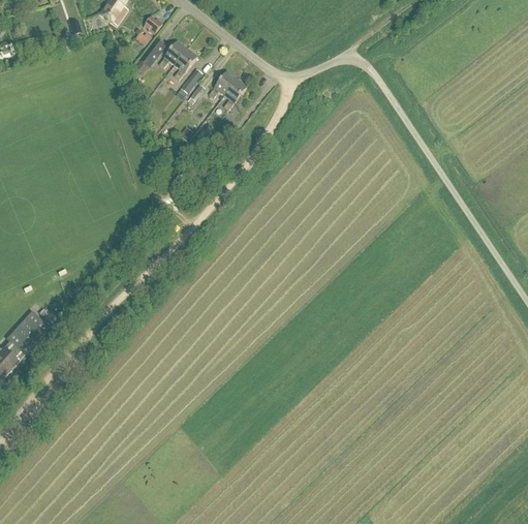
[(115,23),(126,6),(122,3),(124,0),(109,0),(107,2),(106,3),(99,12),(115,23)]
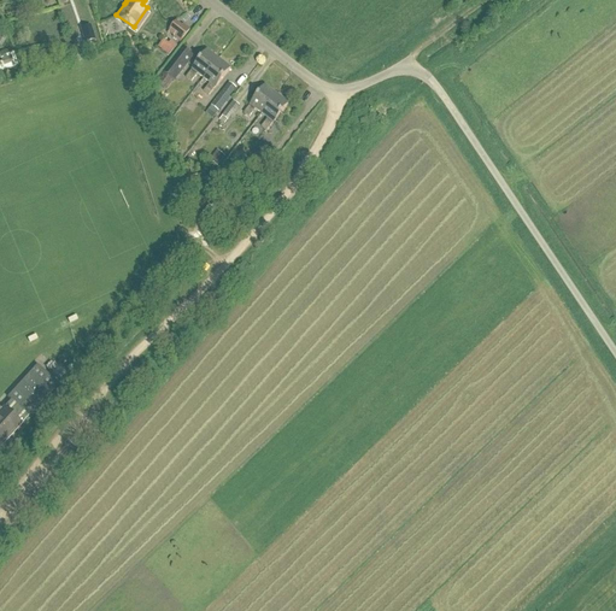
[(88,22),(80,25),(83,39),(93,36),(88,22)]
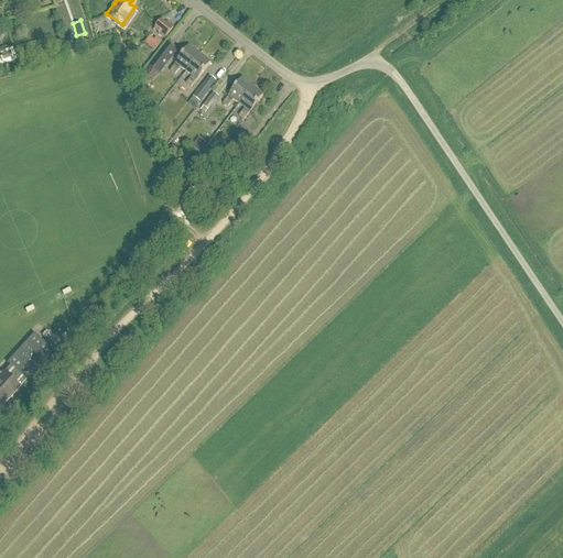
[(173,23),(168,20),(159,31),(164,34),(173,23)]
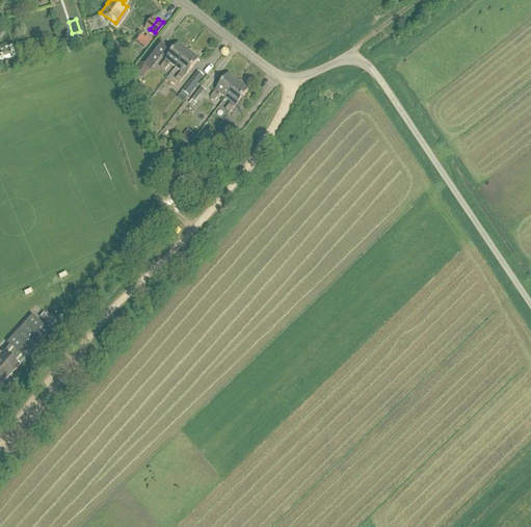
[(141,27),(138,36),(150,40),(153,31),(141,27)]
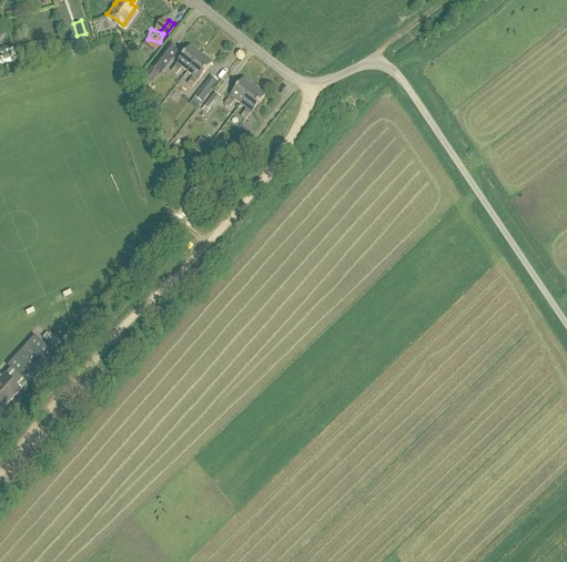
[(186,69),(200,51),(190,42),(175,60),(170,68),(175,72),(181,64),(186,69)]
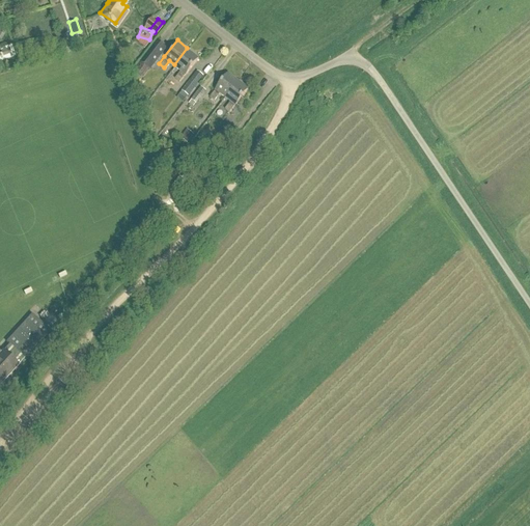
[(159,52),(150,46),(140,59),(148,65),(159,52)]
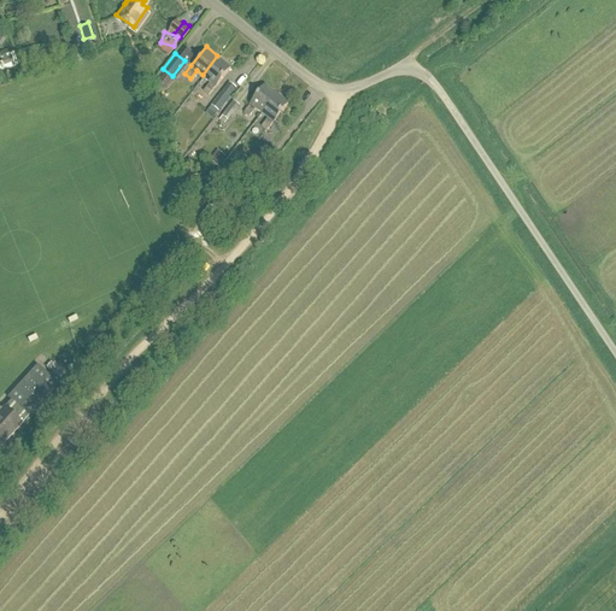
[(217,56),(203,75),(209,80),(203,87),(207,92),(215,83),(229,64),(217,56)]
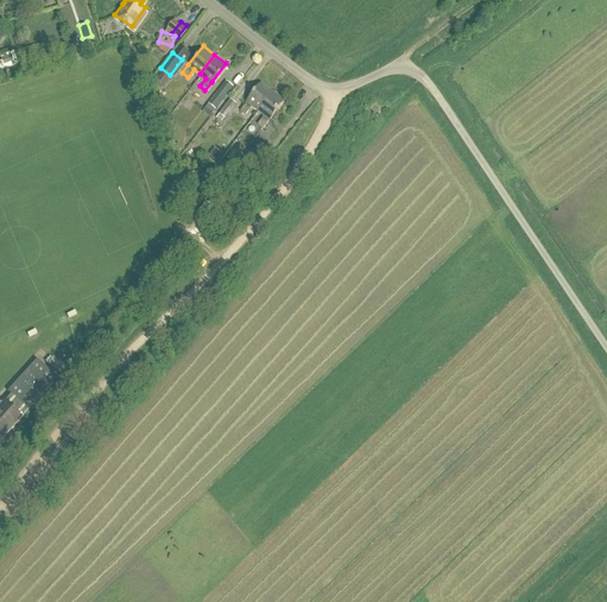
[(257,108),(272,89),(260,80),(245,99),(246,100),(239,107),(245,112),(251,103),(257,108)]
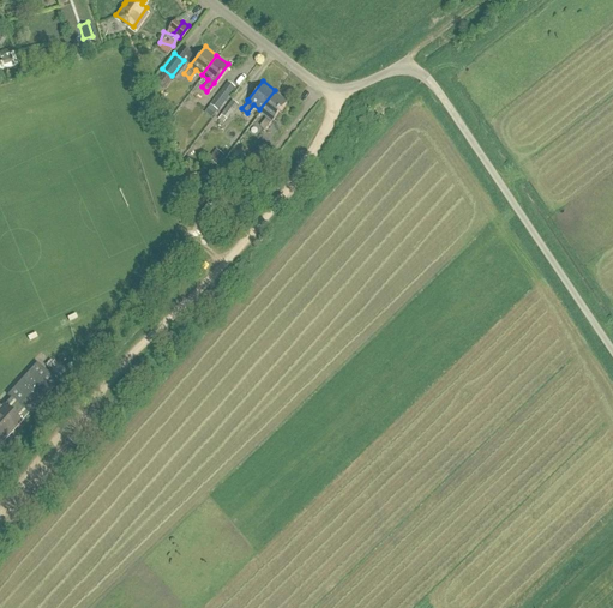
[(209,102),(216,107),(227,94),(220,88),(209,102)]
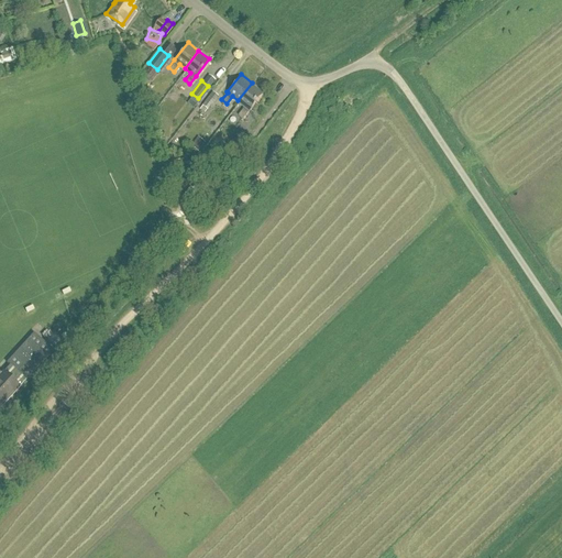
[(252,83),(238,100),(243,105),(238,112),(242,116),(249,108),(249,109),(262,90),(252,83)]
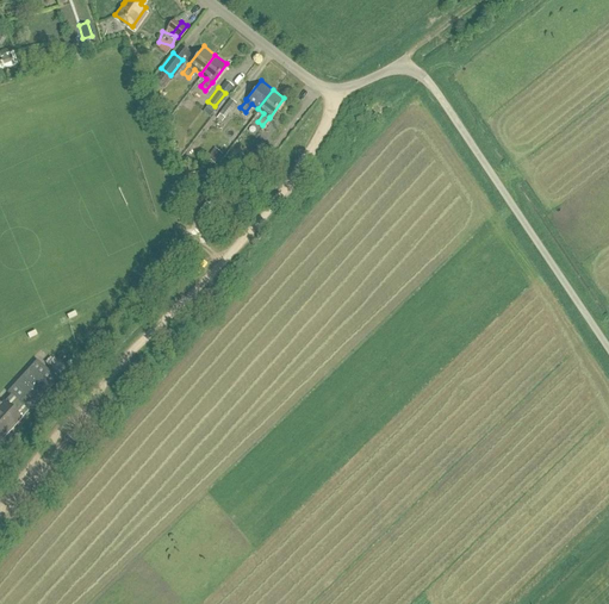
[(224,114),(229,110),(223,105),(219,110),(219,111),(216,114),(222,118),(224,114)]
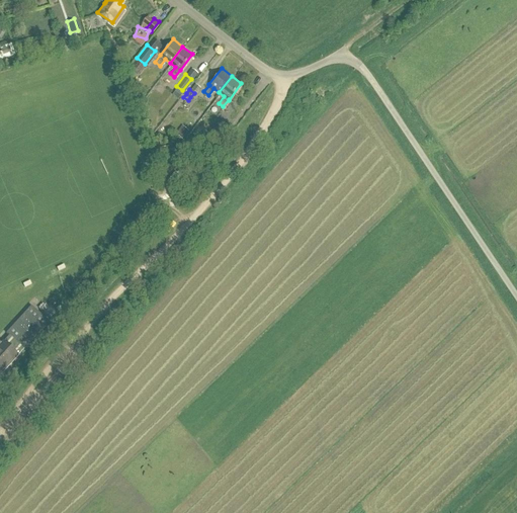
[(218,120),(211,127),(218,133),(224,125),(218,120)]
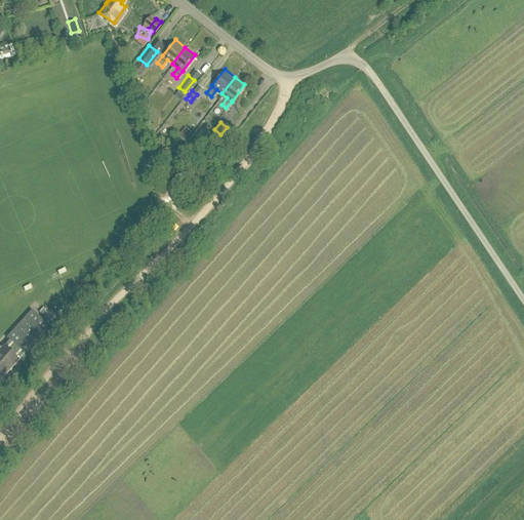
[(47,314),(50,309),(39,303),(36,308),(47,314)]
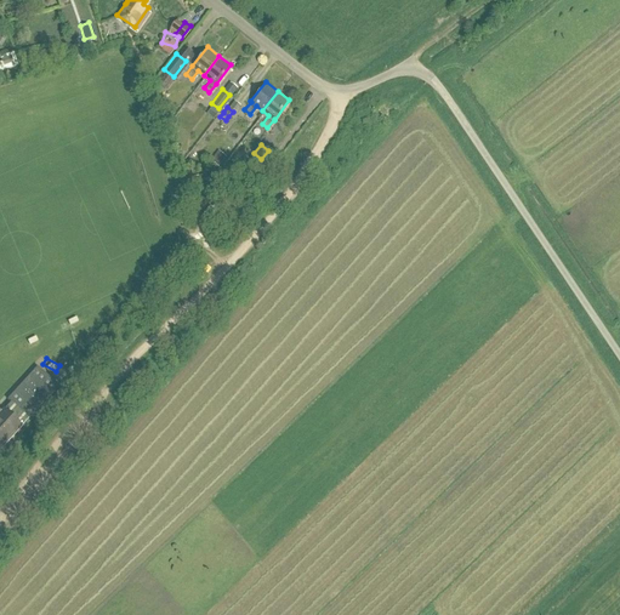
[(3,406),(21,422),(57,382),(37,363),(6,396),(10,399),(3,406)]
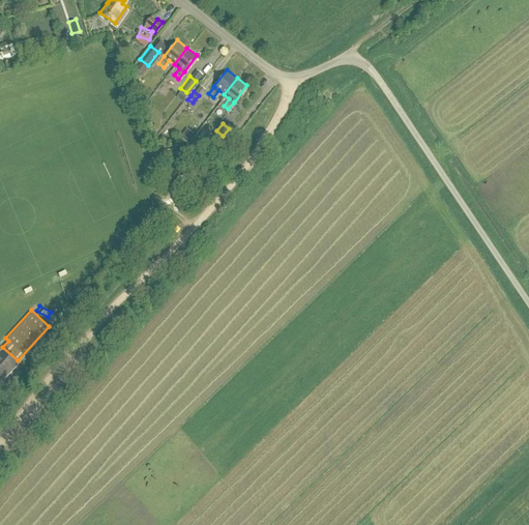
[(0,379),(18,360),(2,347),(0,349),(0,379)]
